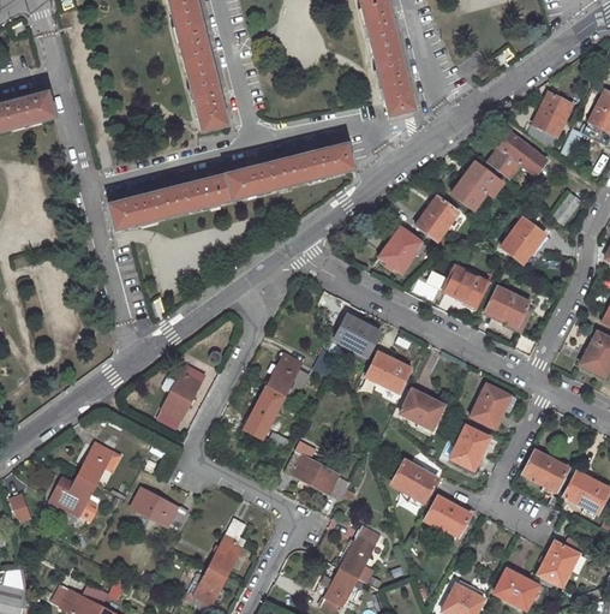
[(168,0),(204,138),(229,131),(223,107),(221,99),(207,46),(205,37),(195,0),(168,0)]
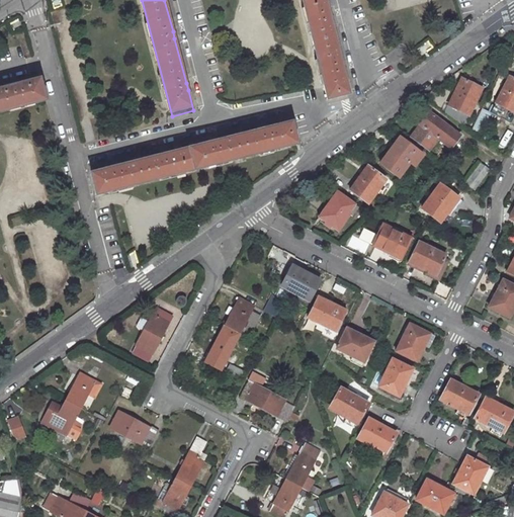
[(304,0),(329,97),(350,92),(344,70),(342,63),(331,17),(329,10),(326,0),(304,0)]
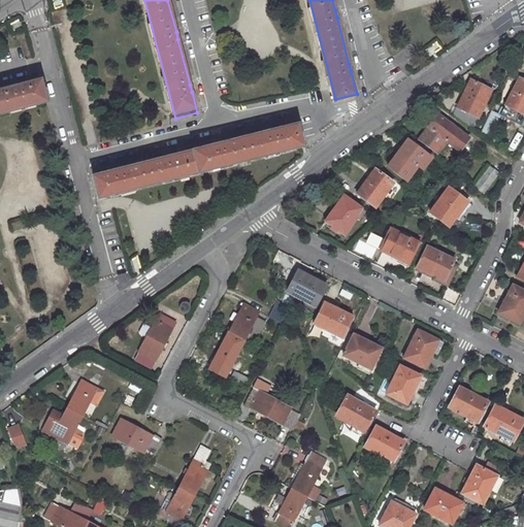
[(523,80),(519,78),(499,116),(520,126),(523,119),(523,80)]
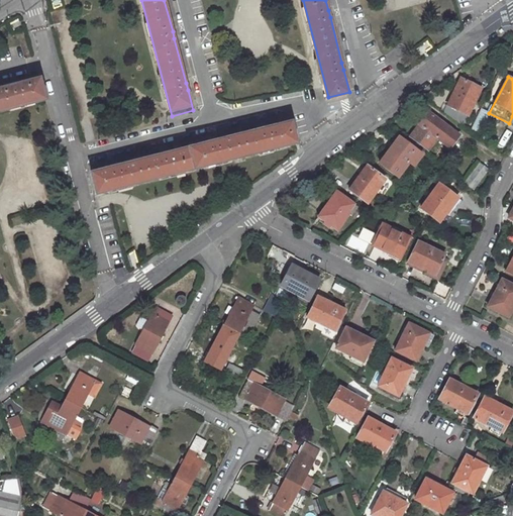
[(0,112),(50,100),(44,79),(24,84),(23,81),(17,83),(17,85),(0,89),(0,112)]
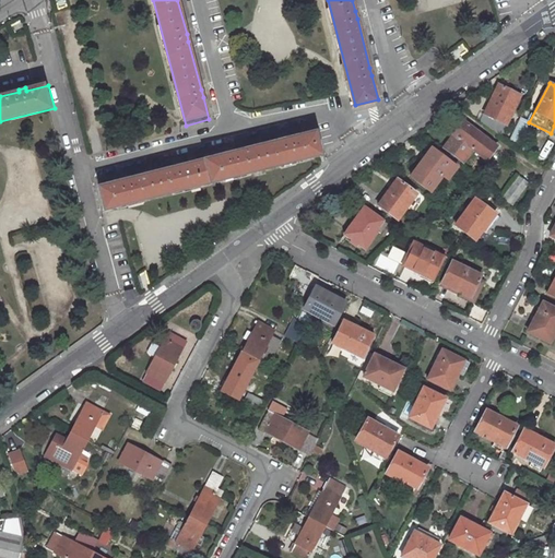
[(511,111),(520,96),(498,85),(480,121),(502,135),(514,113),(511,111)]
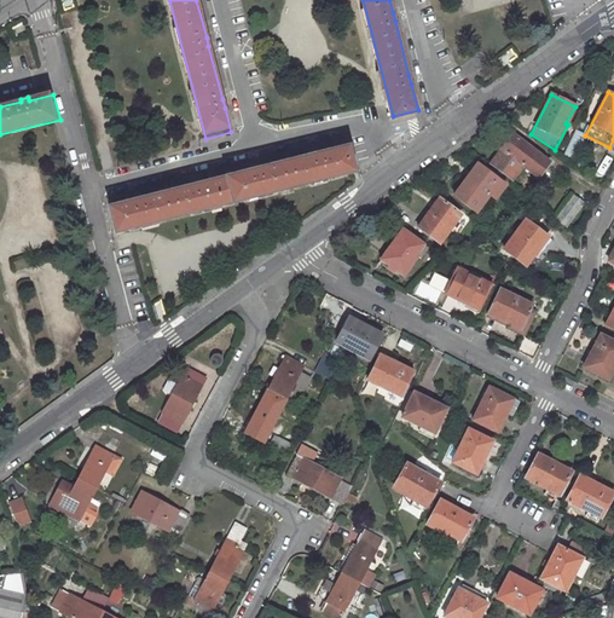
[(545,162),(510,137),(490,165),(511,180),(521,168),(534,178),(545,162)]
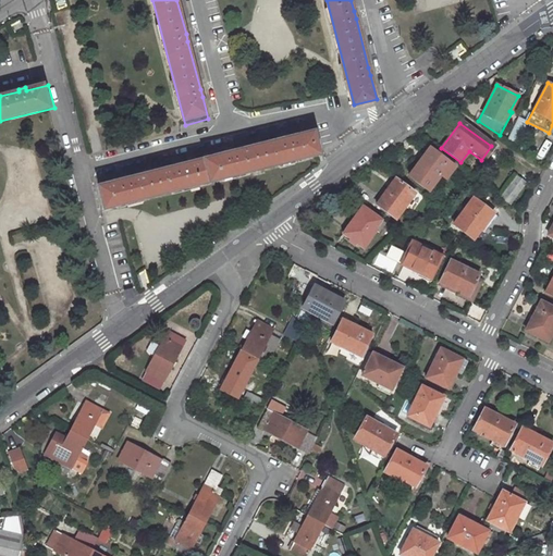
[(121,180),(98,184),(103,208),(320,157),(315,135),(289,140),(282,143),(232,153),(226,155),(183,164),(175,167),(126,177),(121,180)]
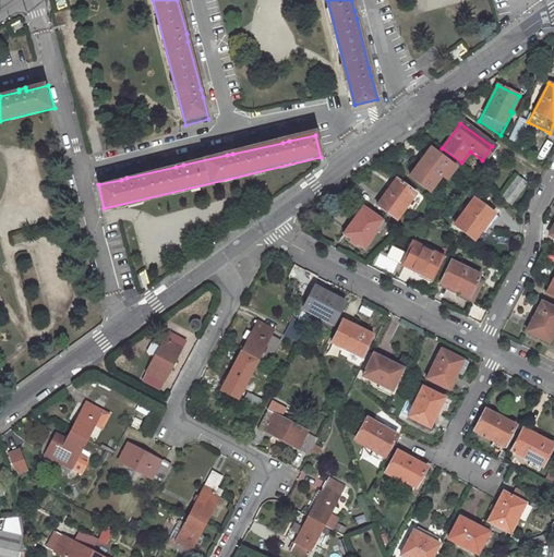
[(446,164),(428,152),(409,178),(429,192),(442,173),(440,172),(446,164)]
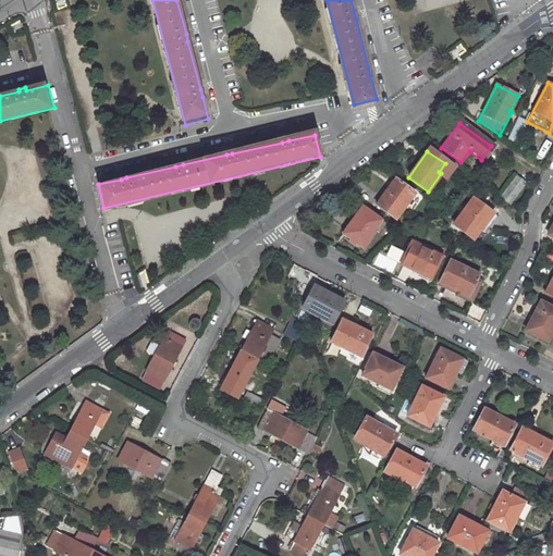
[(439,172),(441,173),(444,175),(451,168),(445,163),(439,172)]
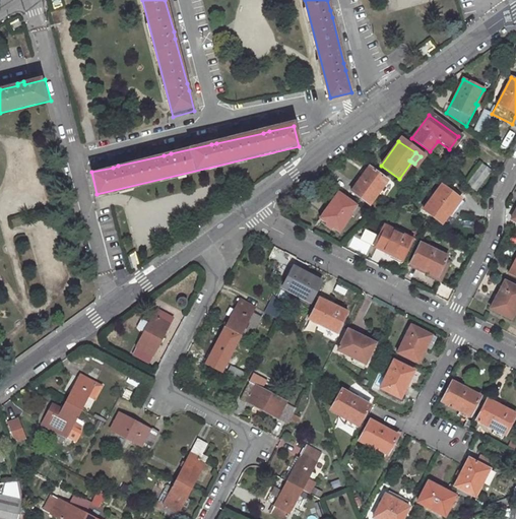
[(487,171),(481,167),(471,180),(477,184),(487,171)]
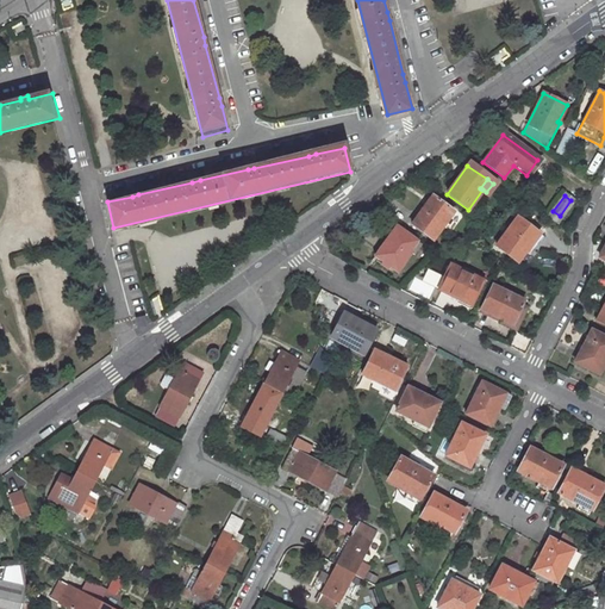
[(453,212),(430,197),(410,225),(431,241),(453,212)]
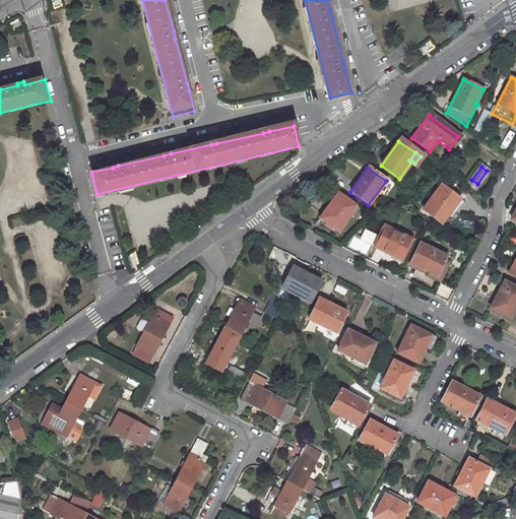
[(464,201),(442,185),(423,209),(441,222),(448,213),(453,217),(464,201)]
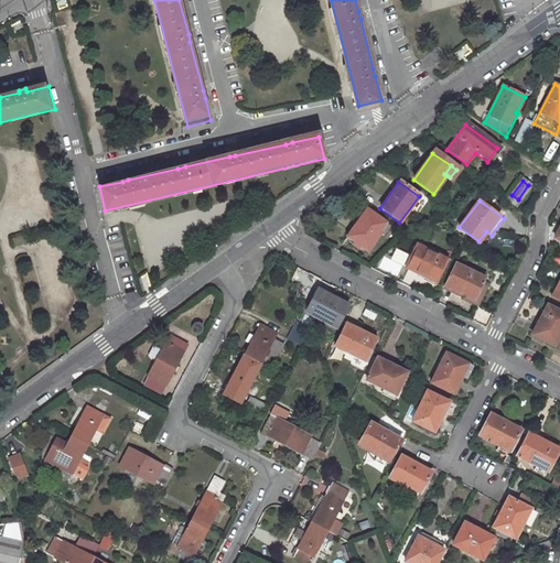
[(385,223),(366,209),(346,236),(366,251),(379,233),(377,231),(385,223)]
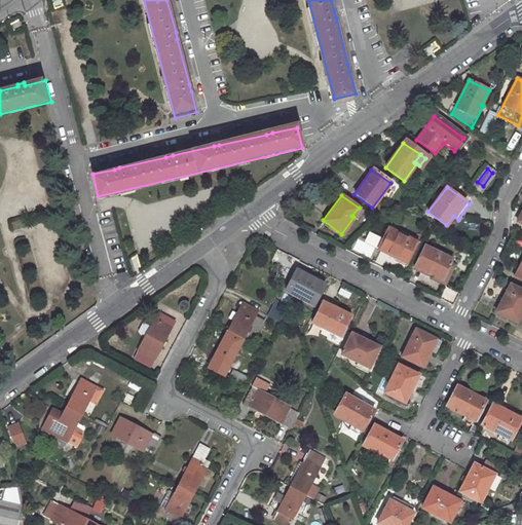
[(351,216),(353,217),(358,220),(364,212),(359,208),(351,216)]
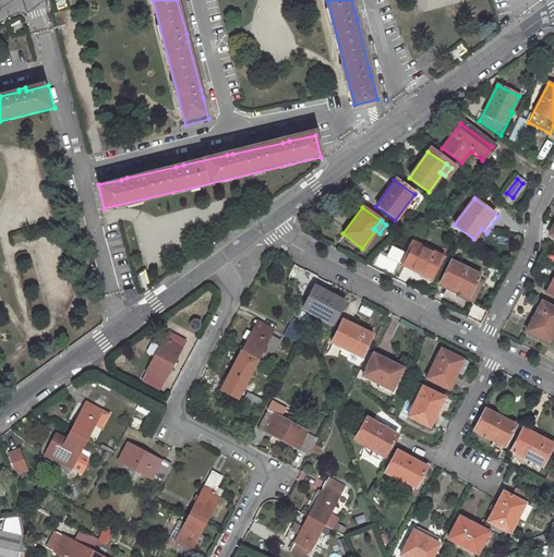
[(442,255),(412,241),(402,263),(431,278),(442,255)]
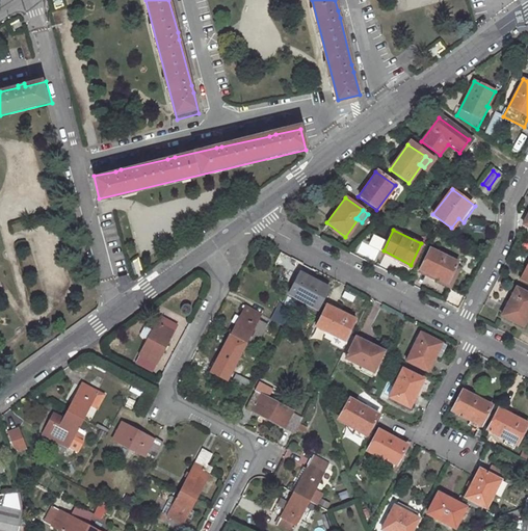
[(457,261),(429,247),(419,268),(437,277),(438,275),(447,281),(453,269),(457,261)]
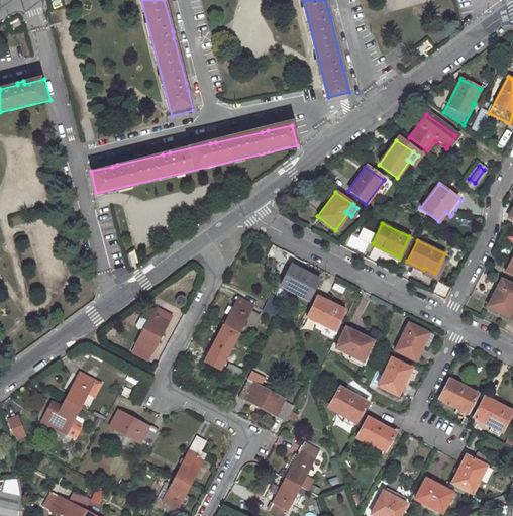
[(444,264),(440,262),(434,273),(425,268),(424,270),(423,273),(436,280),(444,264)]
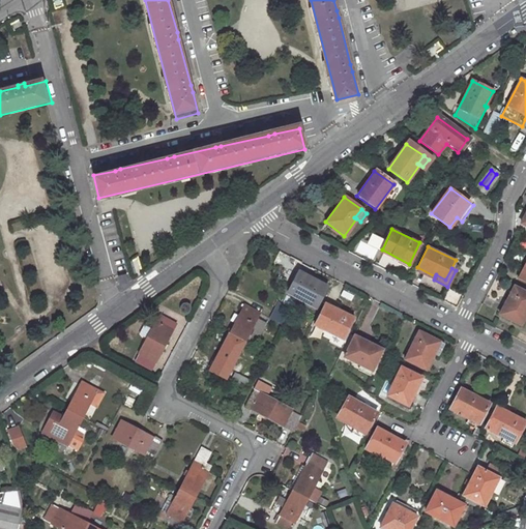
[(303,271),(292,293),(307,300),(319,307),(330,286),(303,271)]
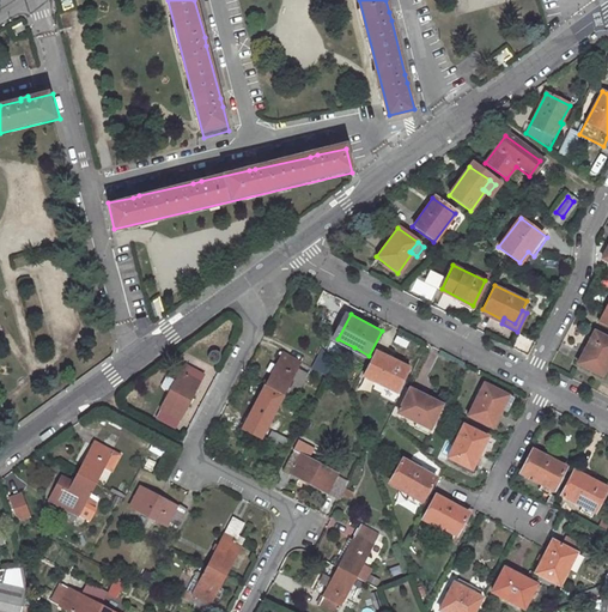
[(151,325),(149,316),(139,319),(141,327),(151,325)]
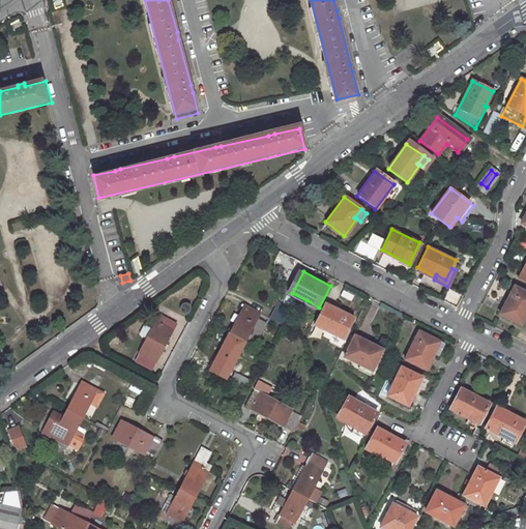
[(525,291),(514,286),(499,313),(520,324),(525,313),(525,291)]
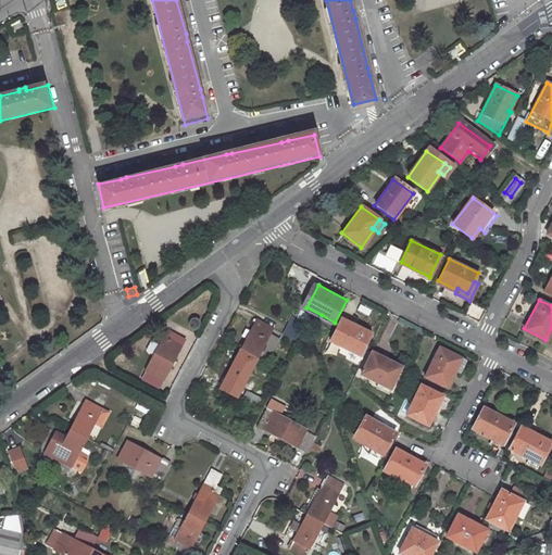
[(463,314),(478,323),(486,308),(469,301),(463,314)]
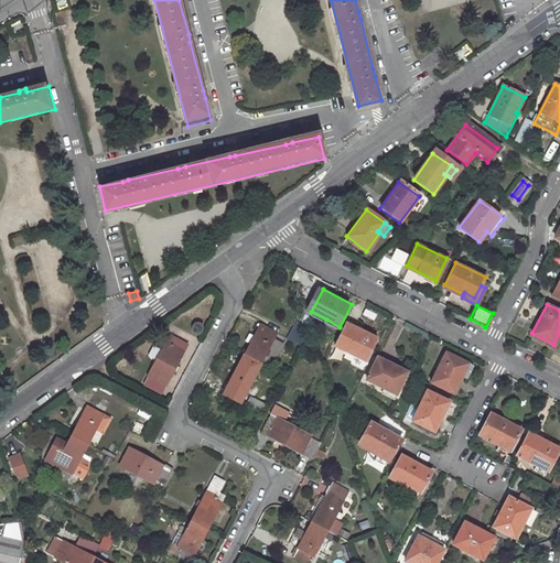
[(302,320),(293,338),(305,344),(313,328),(302,320)]
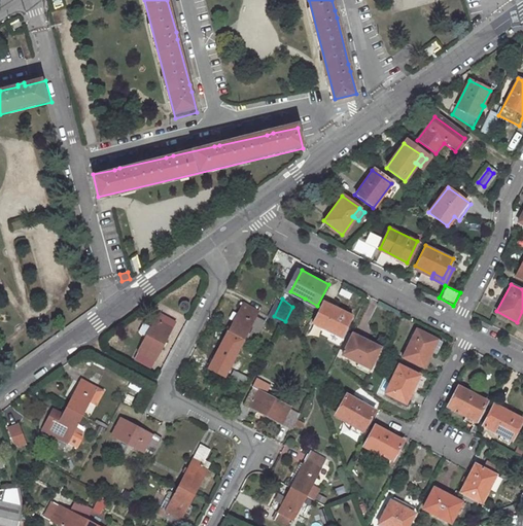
[(314,310),(317,306),(305,299),(303,304),(314,310)]
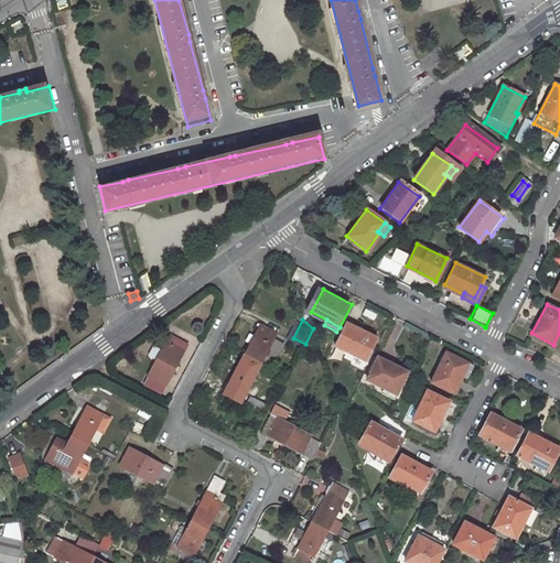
[(268,357),(280,333),(265,324),(251,349),(268,357)]
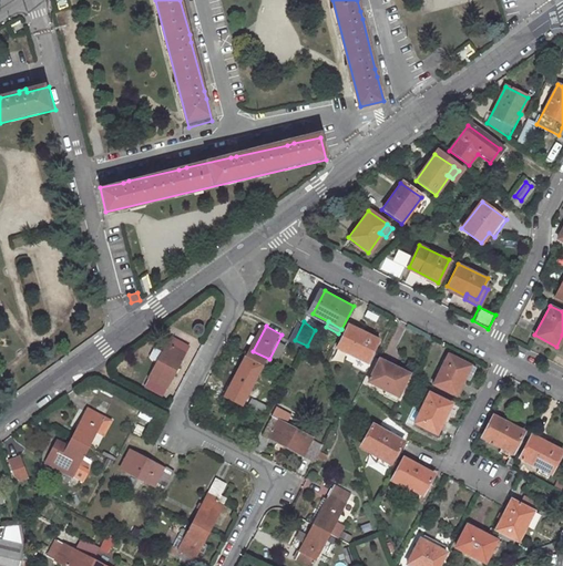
[(384,339),(355,326),(343,348),(359,356),(356,361),(369,368),(384,339)]
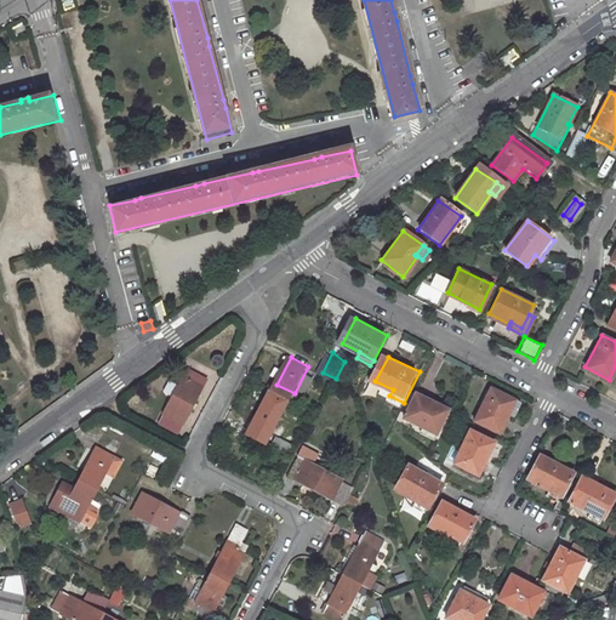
[(204,381),(184,370),(157,425),(176,434),(204,381)]
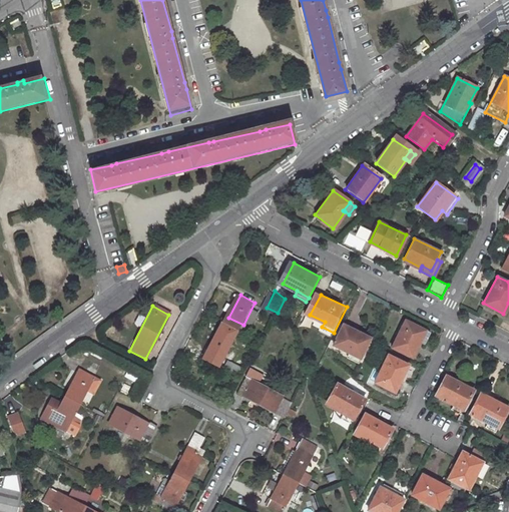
[(228,318),(212,350),(226,358),(243,325),(228,318)]
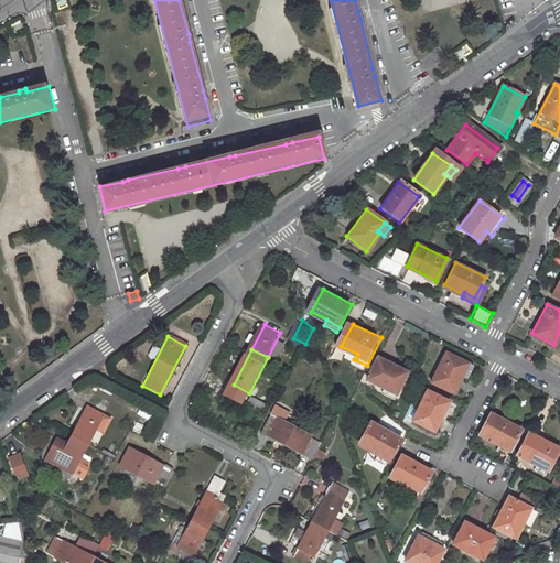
[(481,367),(452,353),(438,382),(461,393),(470,377),(474,379),(481,367)]
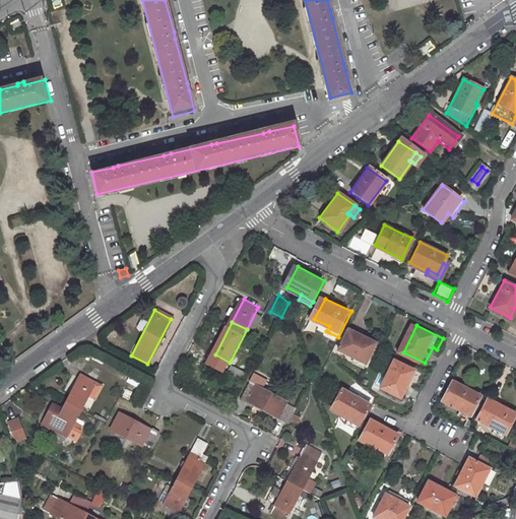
[(380,341),(352,328),(342,349),(358,357),(369,363),(380,341)]
